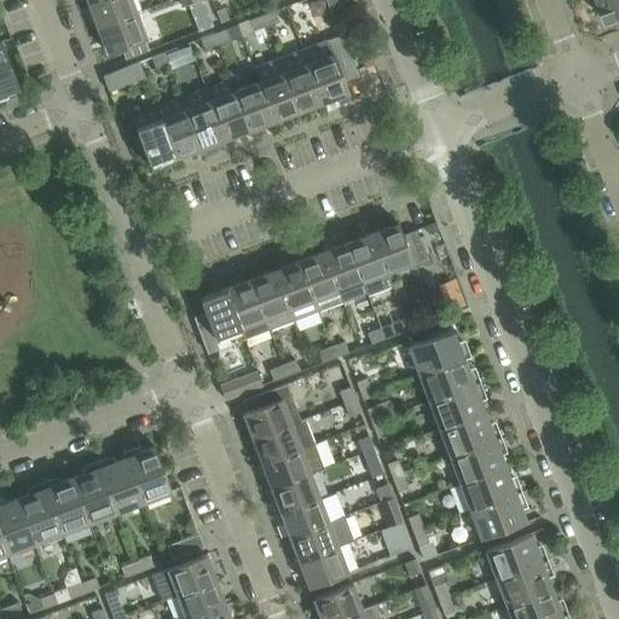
[(94,0),(88,3),(98,27),(137,12),(132,0),(94,0)]
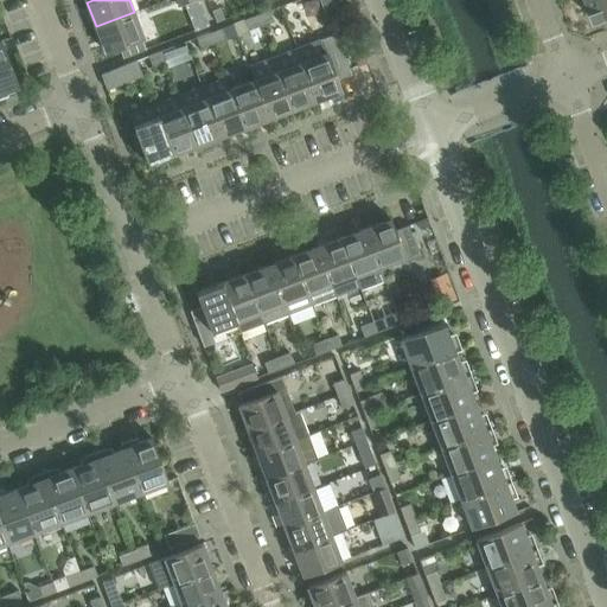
[(606,0),(587,0),(596,23),(606,18),(606,0)]
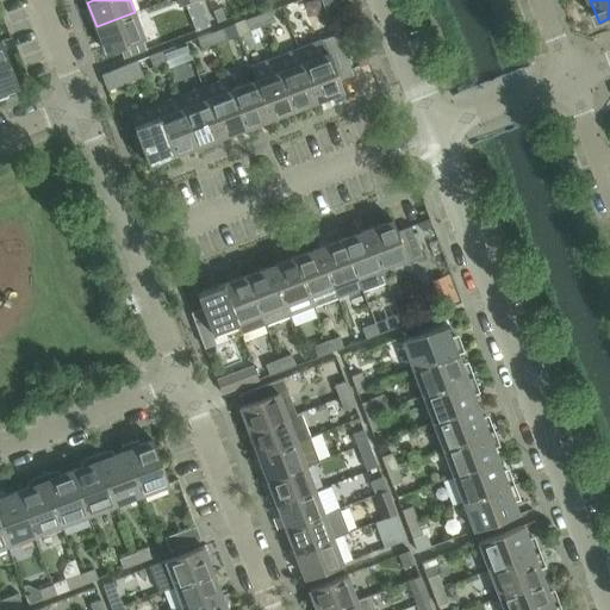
[(221,7),(213,11),(217,22),(225,19),(221,7)]
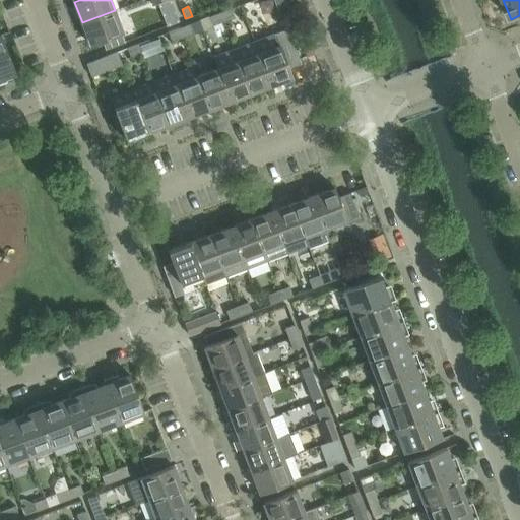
[(236,18),(232,8),(220,12),(223,22),(236,18)]
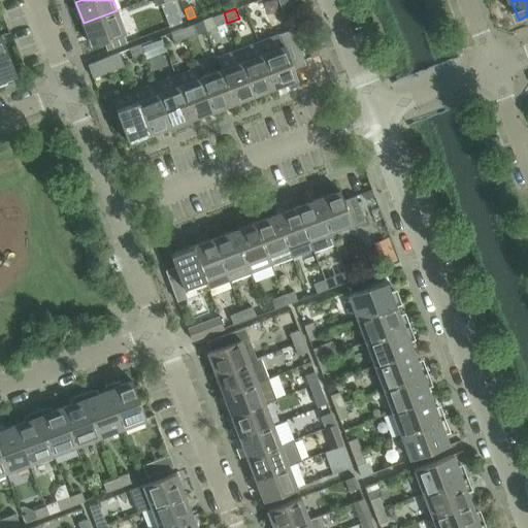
[(124,33),(125,32),(117,10),(84,23),(92,45),(103,40),(107,51),(128,42),(124,33)]
